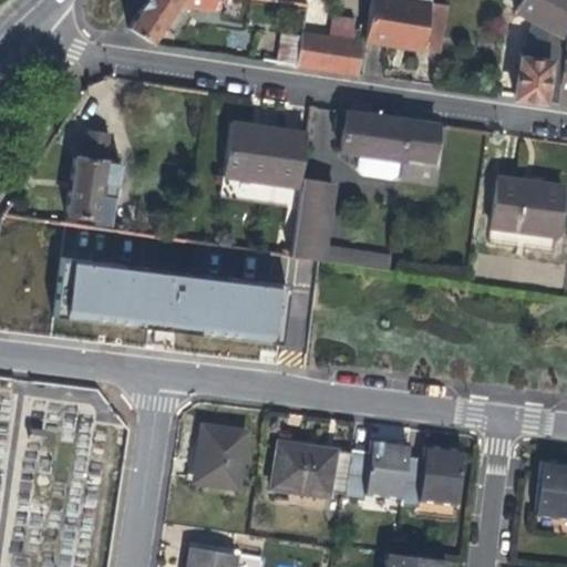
[(144,0),(127,28),(153,44),(165,26),(177,6),(189,7),(214,10),(215,3),(233,7),(234,0),(144,0)]
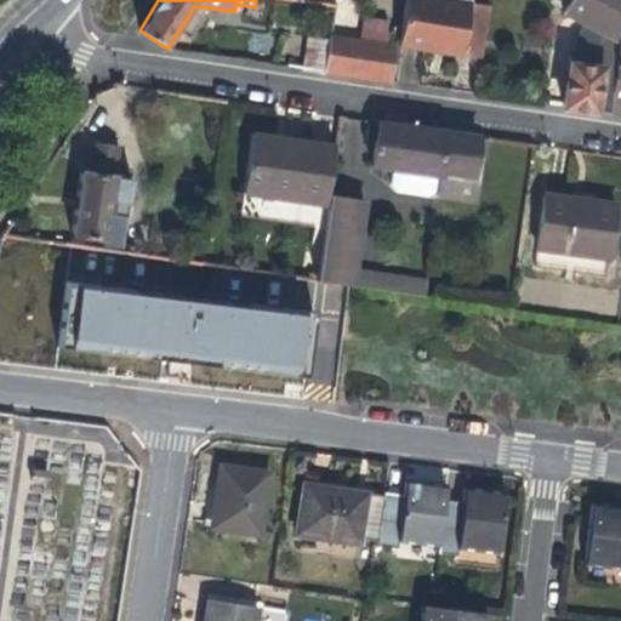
[(405,0),(398,43),(437,49),(462,53),(467,17),(469,0),(405,0)]
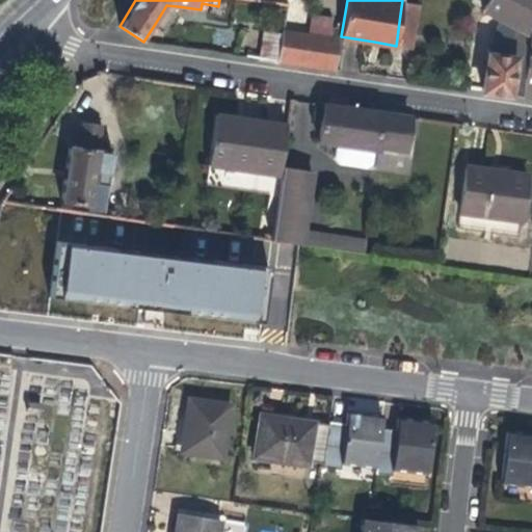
[(485,63),(482,90),(522,96),(531,22),(531,0),(488,0),(482,9),(512,28),(509,55),(487,52),(485,63)]
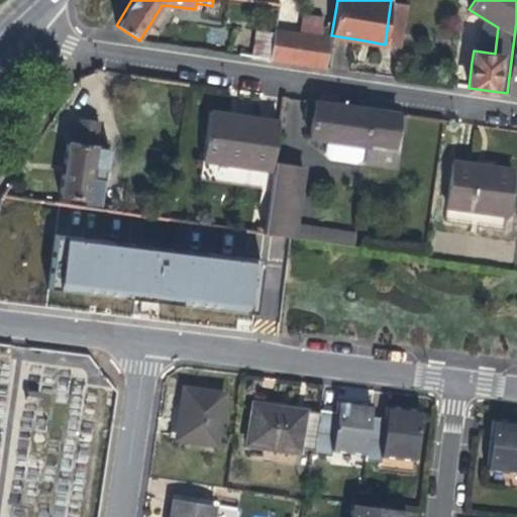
[(158,28),(173,6),(162,5),(150,23),(158,28)]
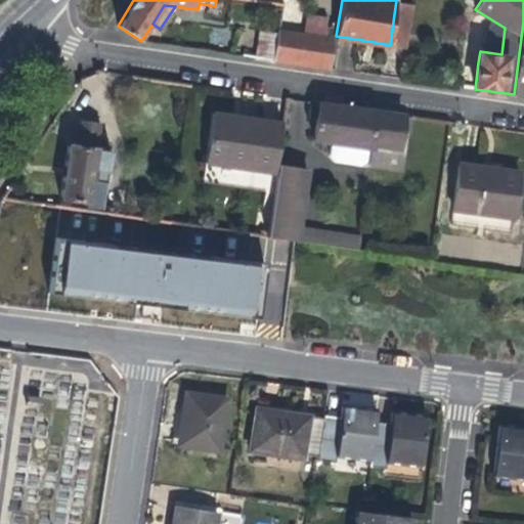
[(390,45),(407,47),(412,17),(394,14),(390,45)]
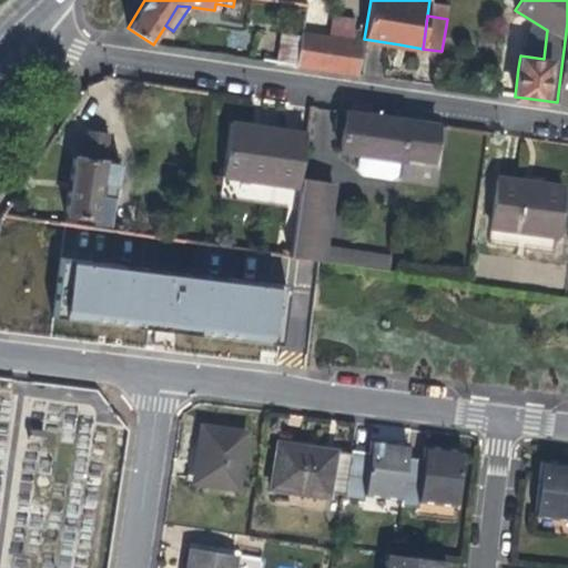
[(567,23),(557,102),(567,103),(567,23)]
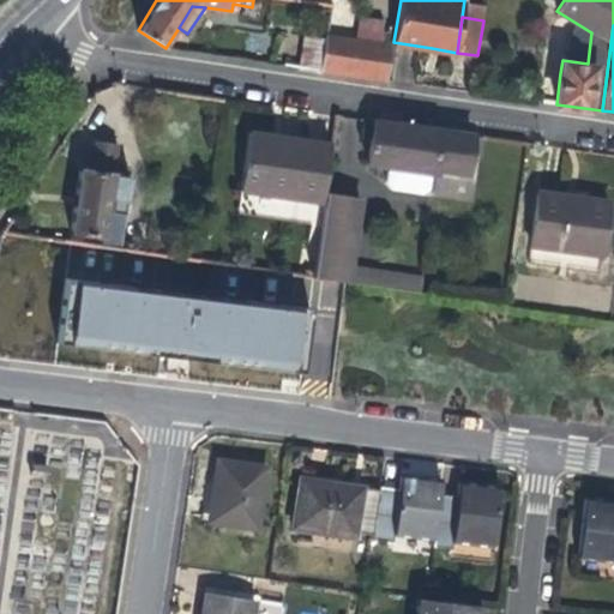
[(292,34),(286,65),(321,70),(326,38),(292,34)]
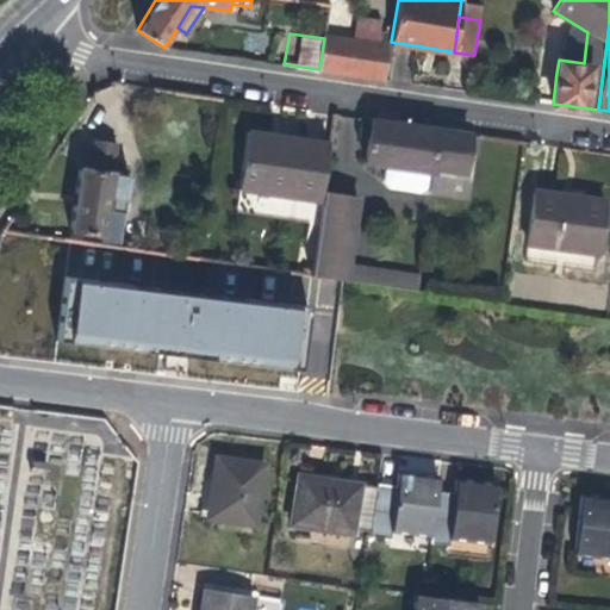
[(325,33),(324,38),(319,69),(385,80),(391,44),(325,33)]
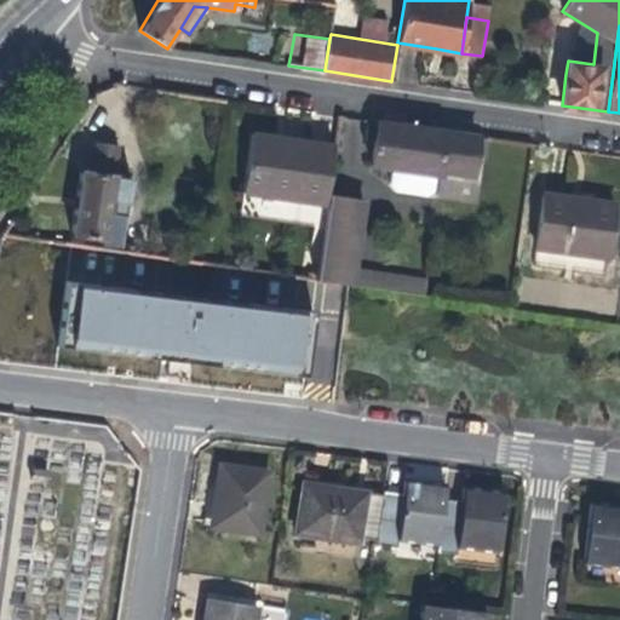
[(24,52),(3,72),(6,75),(27,56),(24,52)]
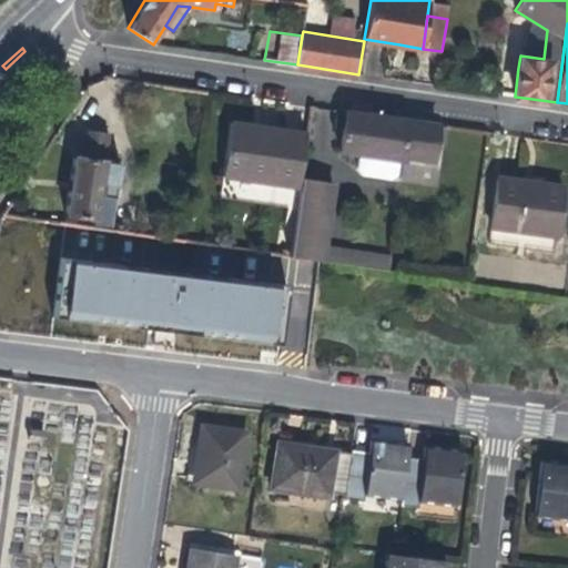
[(436,124),(423,123),(407,121),(385,118),(346,112),(341,152),(358,155),(356,170),(362,176),(389,180),(397,176),(399,158),(430,162),(436,124)]
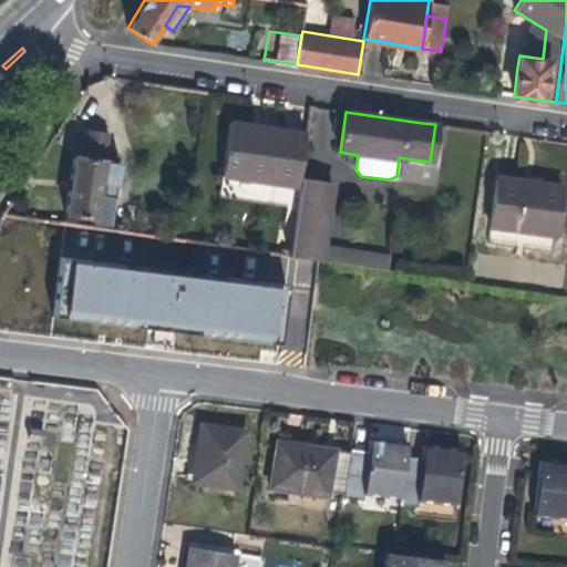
[(226,176),(300,187),(301,182),(301,178),(308,135),(250,126),(234,124),(226,176)]
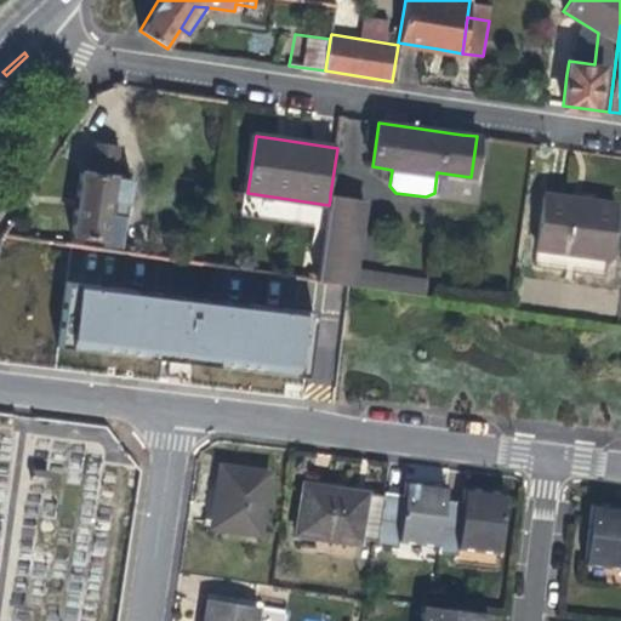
[(124,224),(131,180),(80,172),(77,199),(72,237),(104,240),(107,223),(124,224)]
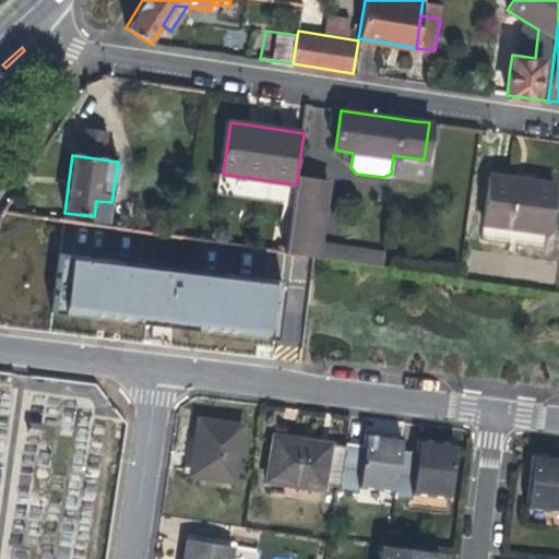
[(293,206),(296,185),(223,174),(219,195),(293,206)]
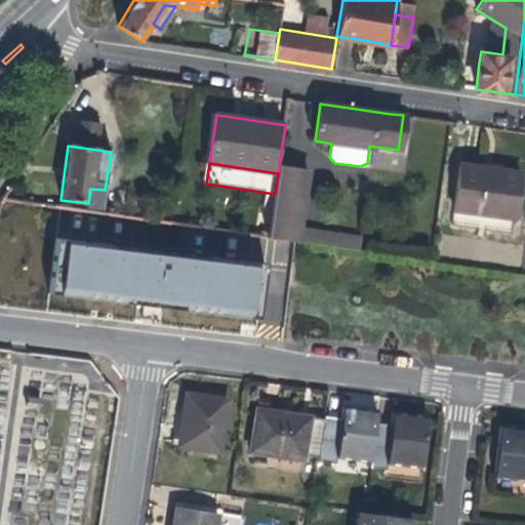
[(454,211),(514,219),(520,171),(483,167),(460,164),(454,211)]
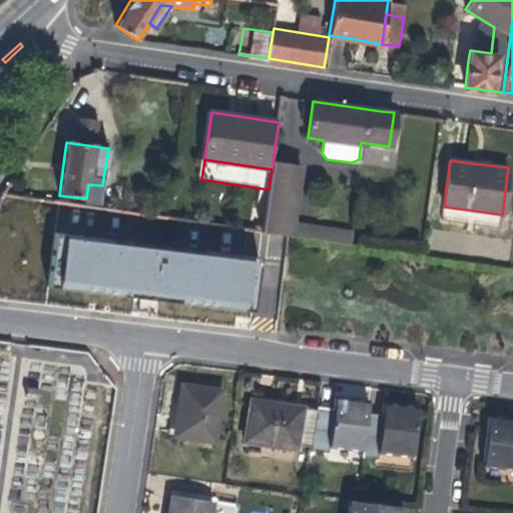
[(302,165),(273,161),(273,164),(272,169),(269,189),(263,231),(282,234),(303,238),(305,224),(294,223),(302,165)]
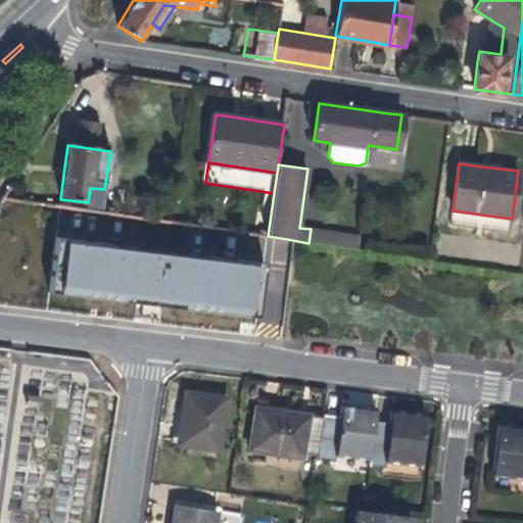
[(359,236),(311,229),(308,243),(357,249),(359,236)]
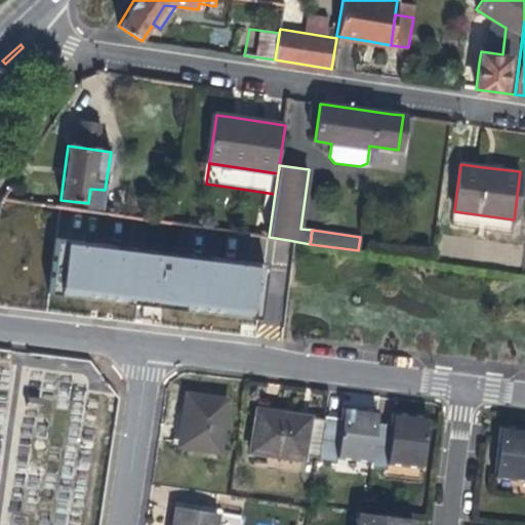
[(265,267),(53,240),(48,295),(101,303),(258,323),(265,267)]
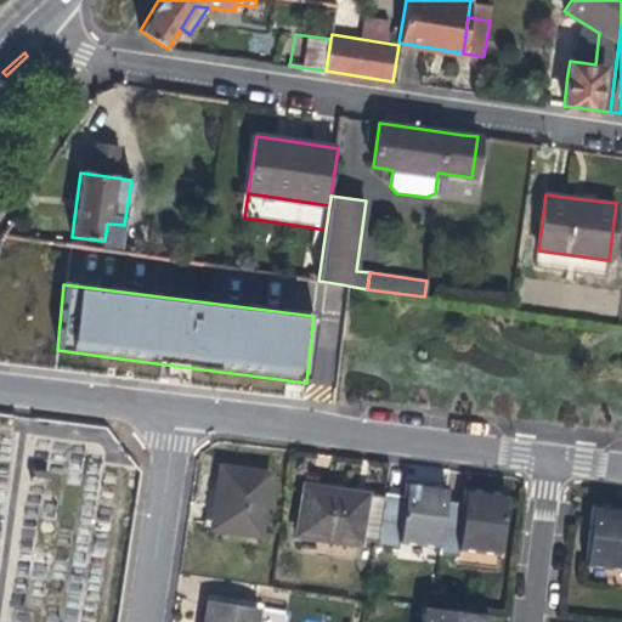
[(211,527),(260,536),(270,473),(221,465),(215,499),(211,527)]
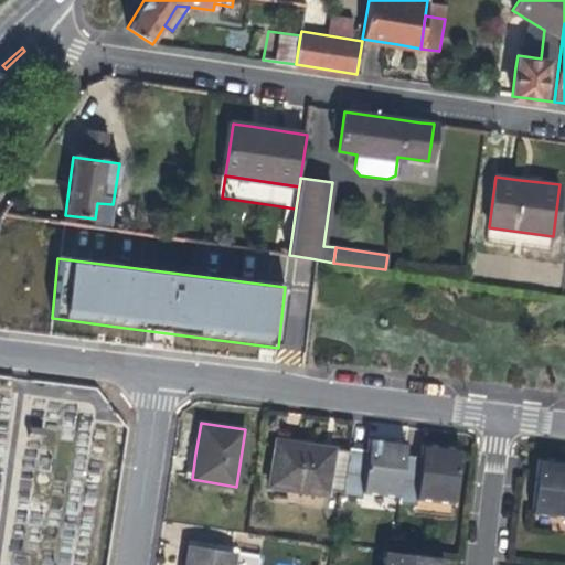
[(362,492),(397,498),(402,458),(404,444),(377,440),(369,439),(366,454),(350,451),(344,496),(361,498),(362,492)]
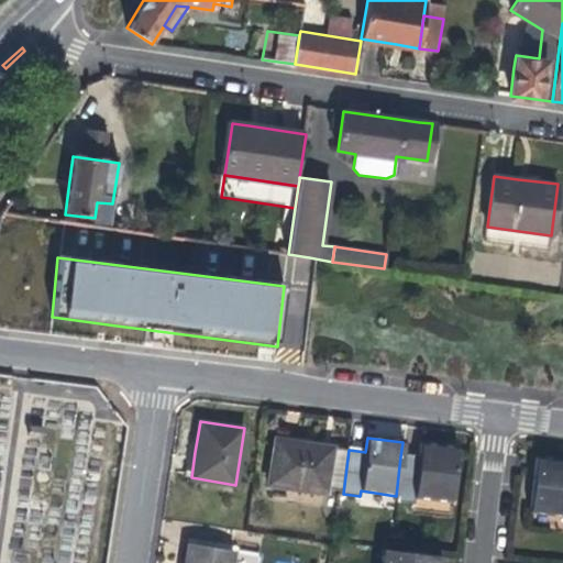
[(343,495),(343,494),(349,450),(349,449),(317,444),(306,443),(306,446),(274,442),(269,485),(343,495)]
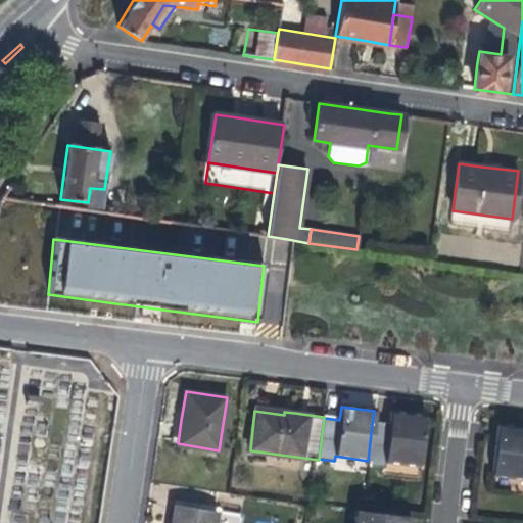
[(389,426),(372,424),(368,461),(367,465),(384,467),(385,463),(416,466),(422,417),(405,415),(391,413),(389,426)]
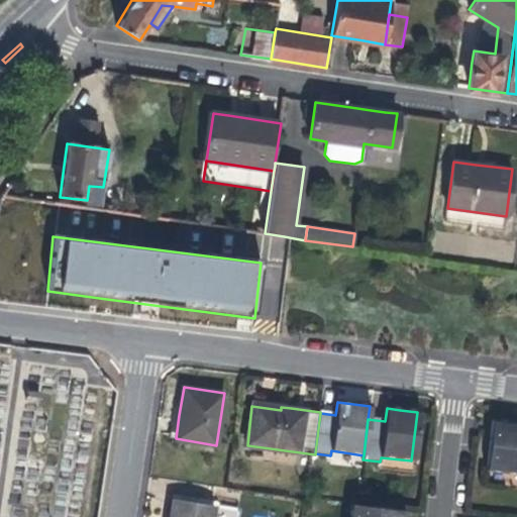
[(516,423),(502,421),(494,420),(488,469),(516,472),(516,423)]
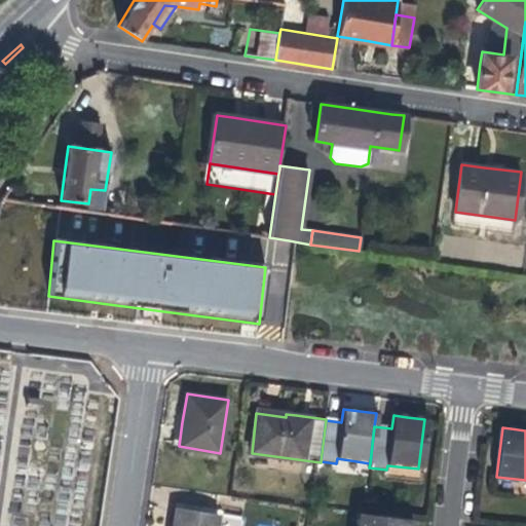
[(215,525),(217,515),(175,508),(172,525),(215,525)]
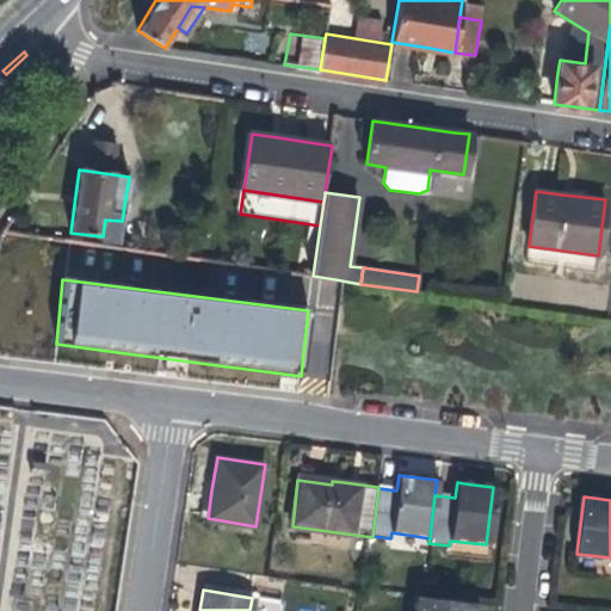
[(474,610),(476,604),(415,596),(413,610),(474,610)]
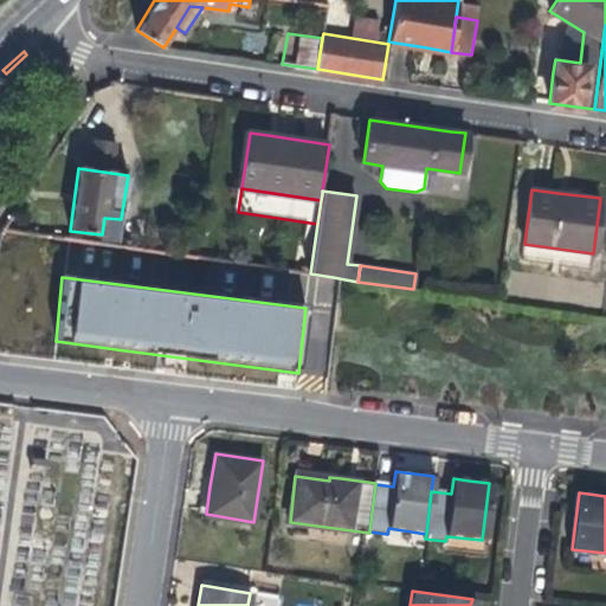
All buildings are outlined.
